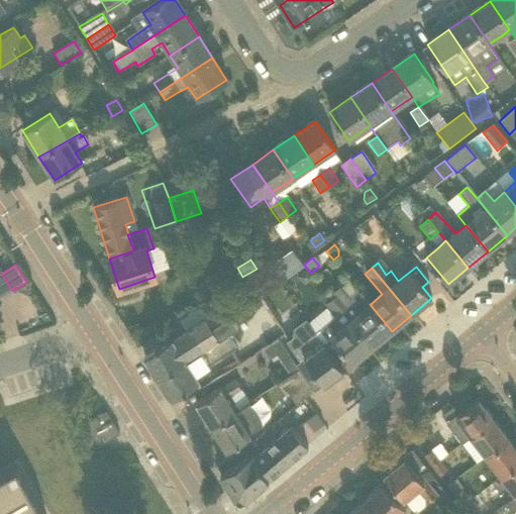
[(313,279),(306,270),(297,278),(304,287),(313,279)]
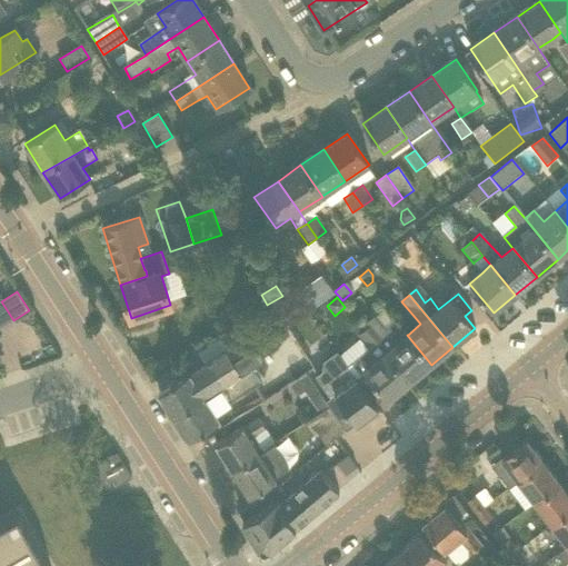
[(260,360),(288,343),(295,339),(272,307),(250,320),(263,341),(232,360),(226,349),(158,393),(173,417),(249,368),(260,360)]
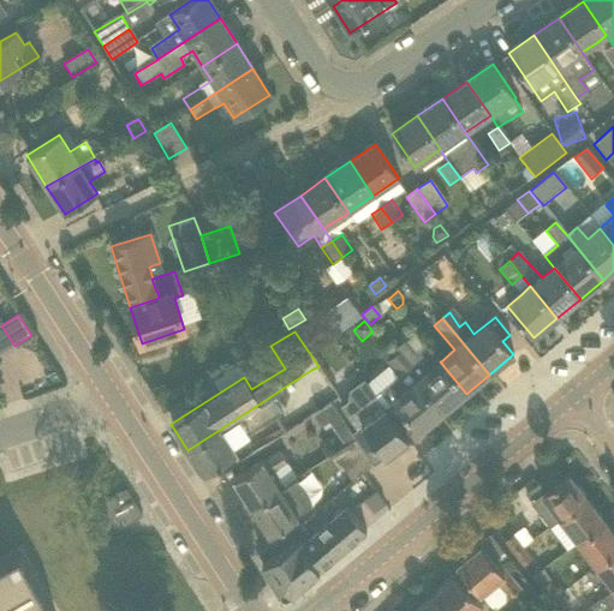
[(443,413),(466,394),(440,361),(441,361),(430,348),(418,357),(405,341),(392,352),(395,355),(443,413)]
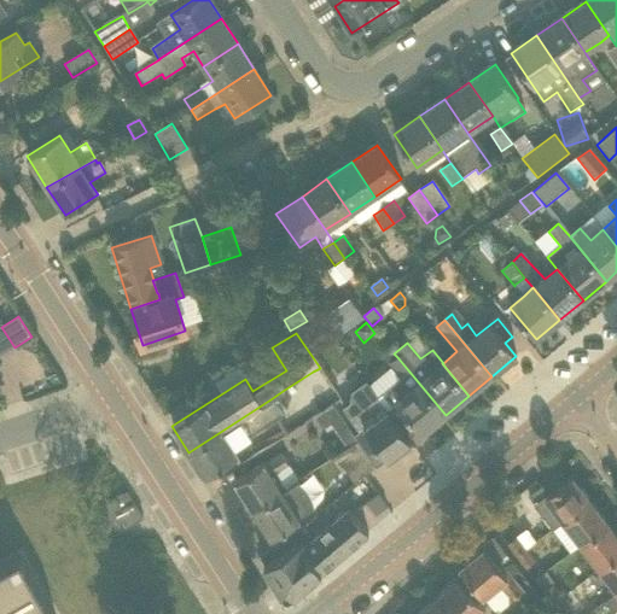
[(394,354),(390,349),(380,356),(386,364),(397,357),(394,354)]
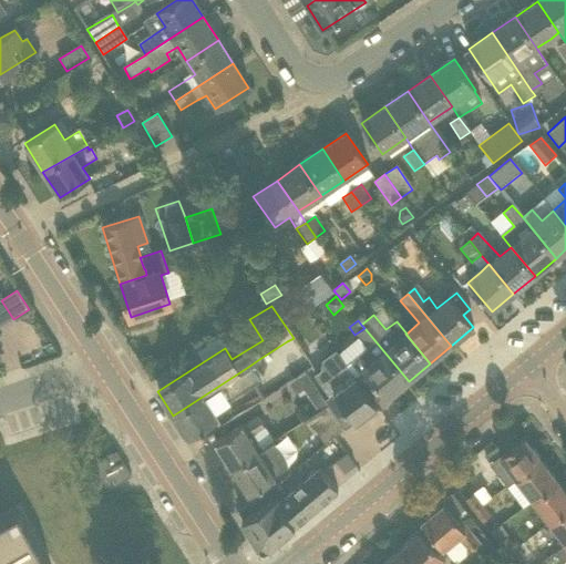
[(364,328),(354,335),(367,348),(350,362),(359,373),(362,370),(387,399),(409,381),(364,328)]
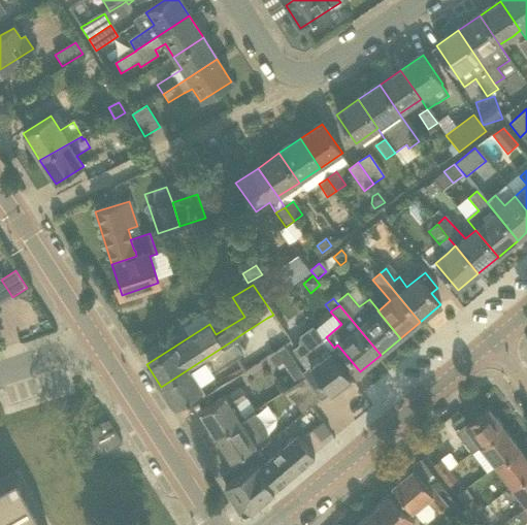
[(298,346),(292,350),(306,371),(310,368),(314,372),(329,394),(330,394),(332,393),(336,394),(341,390),(342,386),(351,380),(349,376),(330,352),(313,327),(299,336),(298,346)]
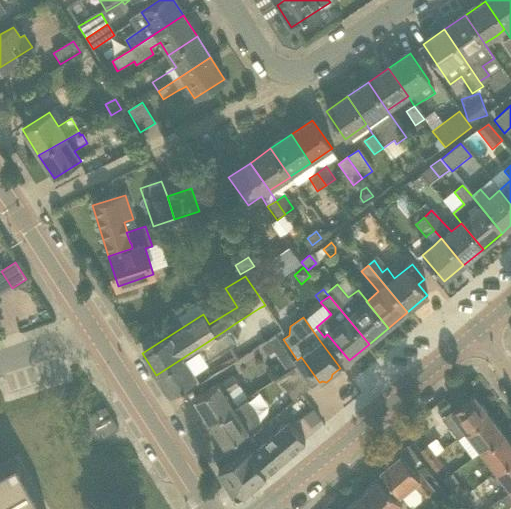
[(156,375),(169,396),(197,378),(193,372),(234,346),(224,331),(156,375)]
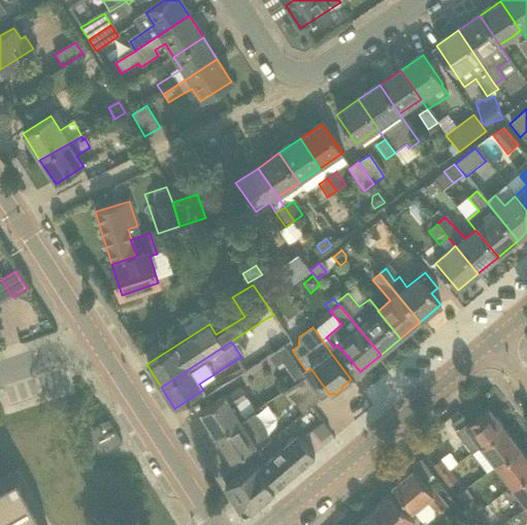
[(282,363),(296,386),(305,379),(284,348),(268,357),(274,367),(282,363)]
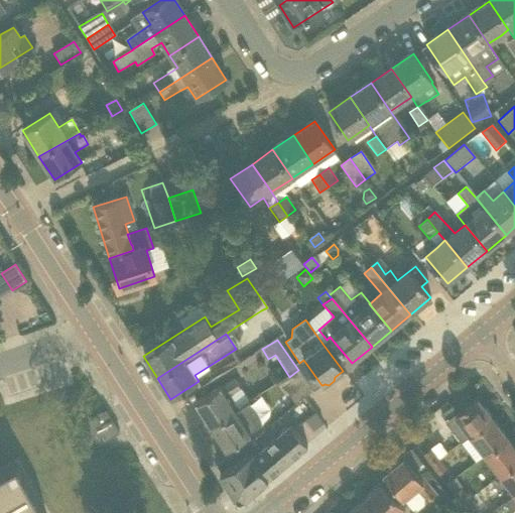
[(298,370),(313,391),(322,385),(306,364),(298,370)]
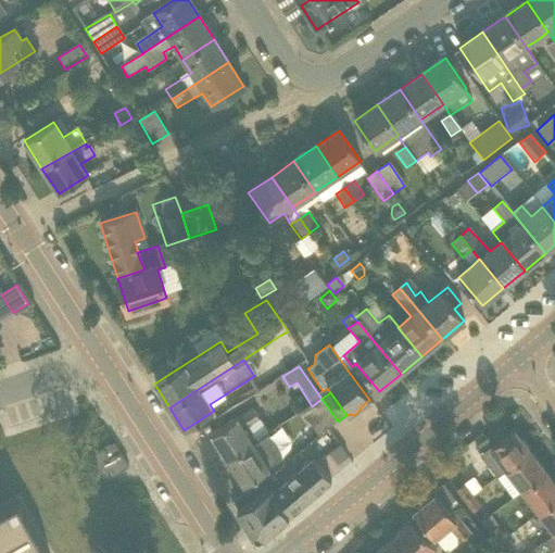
[(302,413),(318,436),(338,422),(322,399),(312,406),(302,413)]
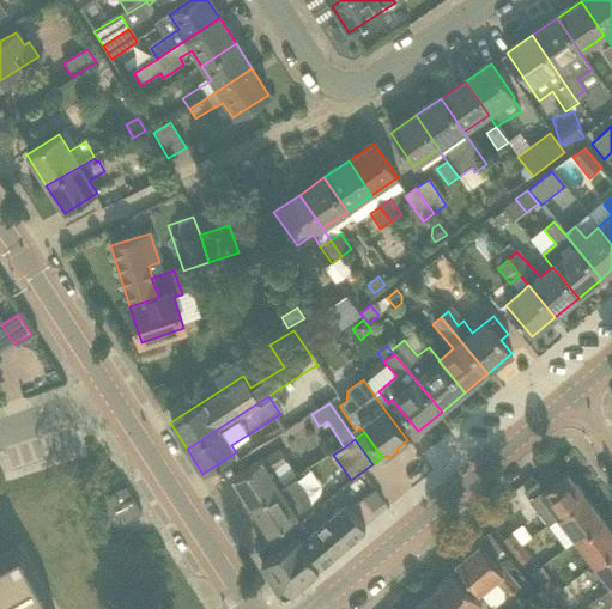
[(296,477),(285,462),(278,450),(262,461),(261,460),(232,479),(250,506),(296,477)]
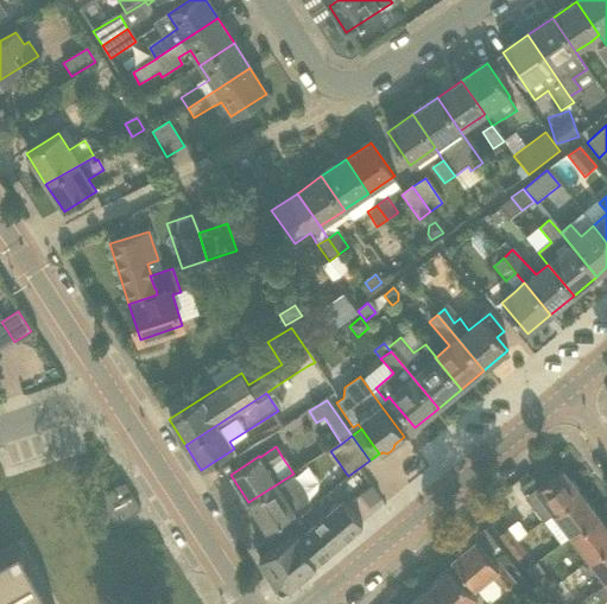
[(562,470),(533,491),(528,484),(519,490),(524,498),(543,523),(555,514),(554,514),(580,494),(562,470)]
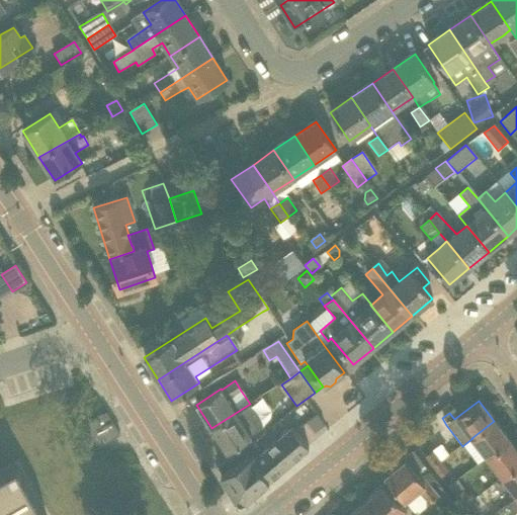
[(211,428),(227,451),(251,436),(264,427),(250,404),(211,428)]
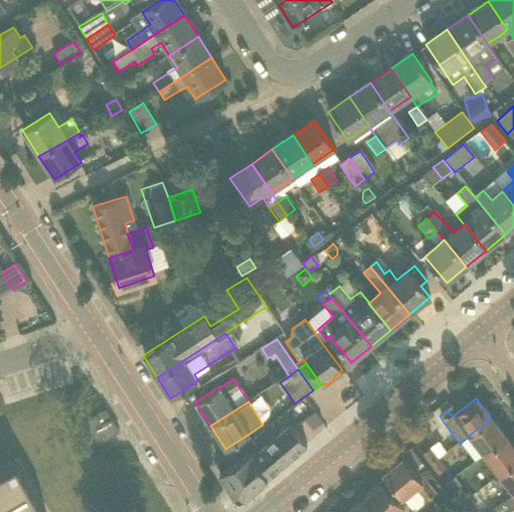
[(105,411),(104,411),(84,423),(99,445),(119,433),(105,411)]
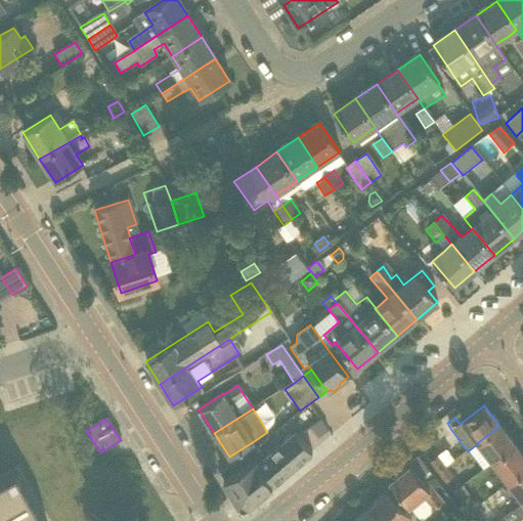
[(318,438),(328,432),(319,421),(310,427),(318,438)]
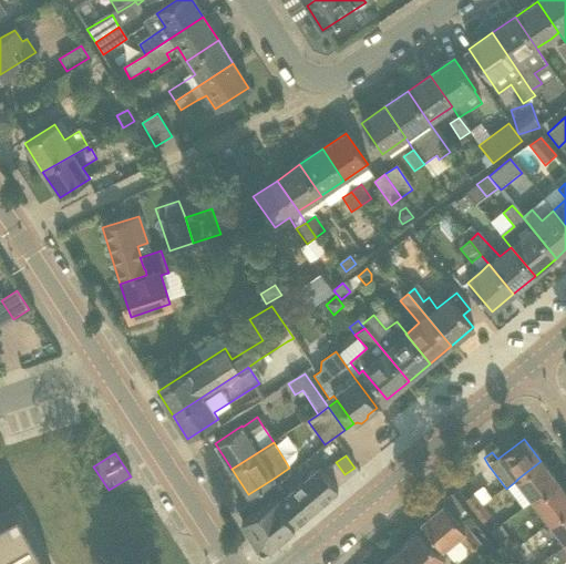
[(533,501),(557,483),(541,461),(516,480),(517,480),(533,501)]
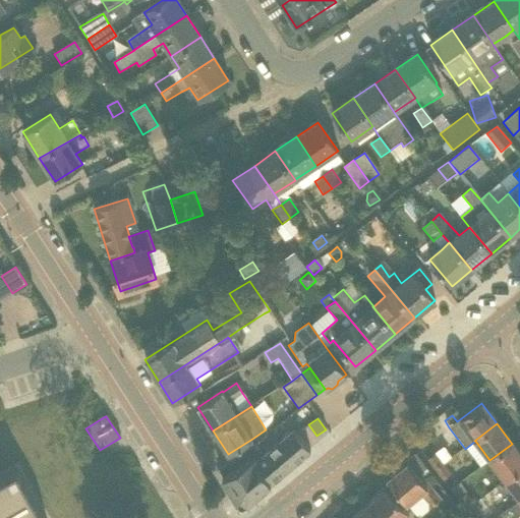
[(295,463),(308,452),(291,432),(255,462),(270,485),(296,463),(295,463)]
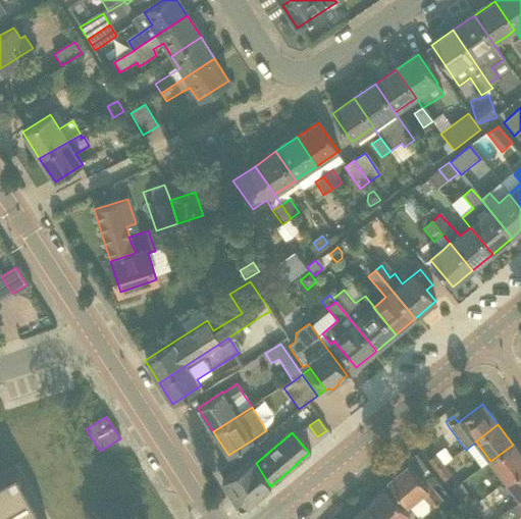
[(490,461),(491,462),(506,481),(520,469),(520,455),(513,445),(490,461)]
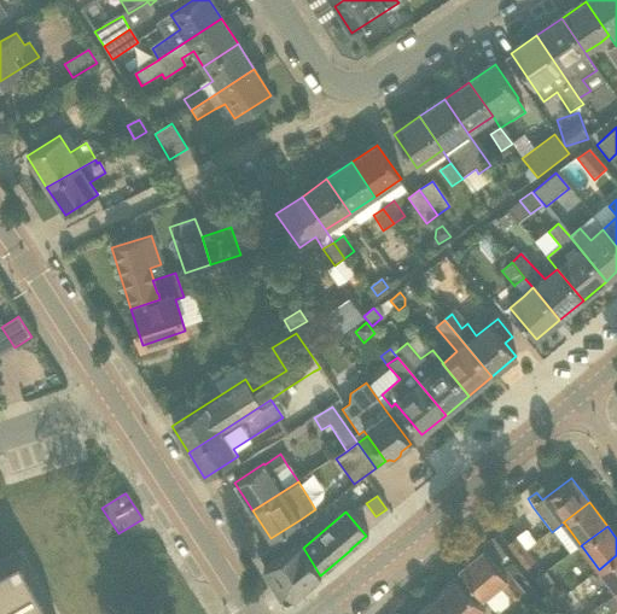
[(508,559),(492,538),(481,548),(483,549),(459,569),(495,613),(498,613),(523,592),(500,565),(508,559)]
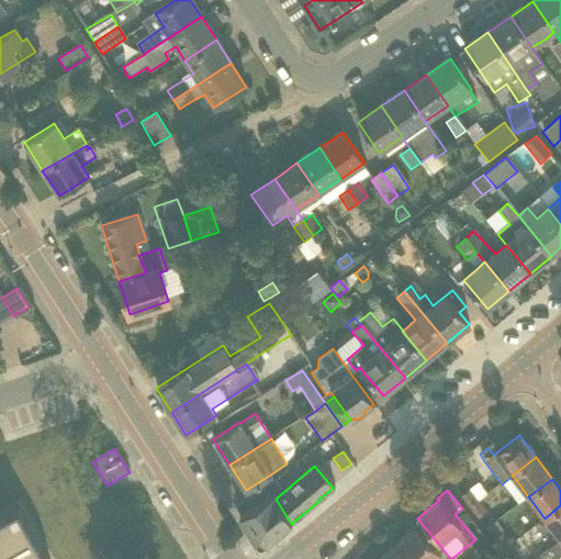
[(462,498),(470,507),(478,502),(470,492),(462,498)]
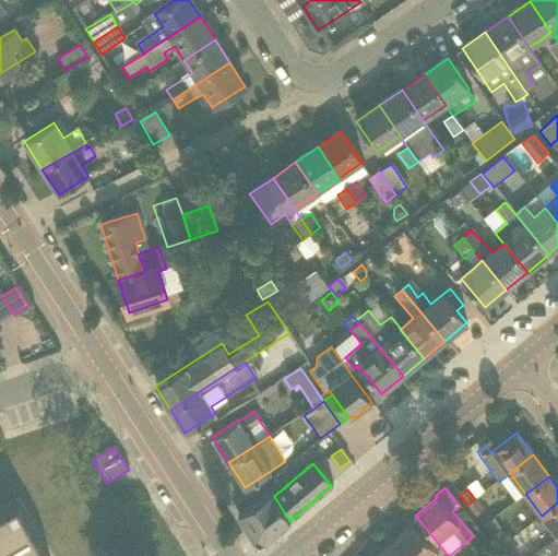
[(272,493),(238,515),(254,541),(263,543),(289,521),(274,496),(272,493)]
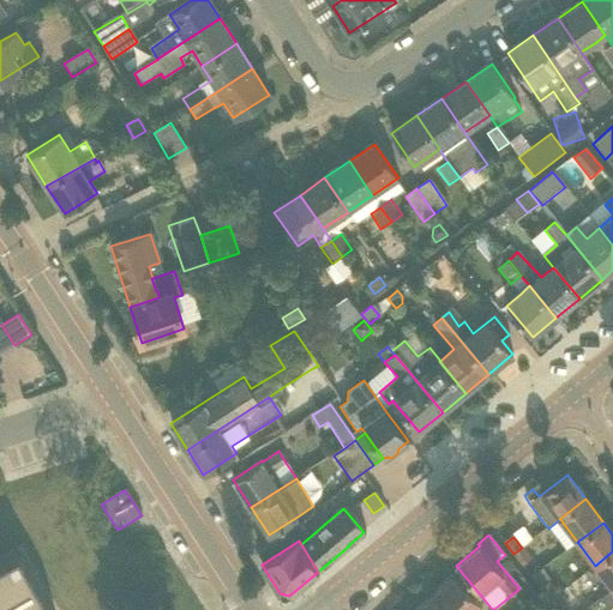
[(540,572),(522,548),(514,554),(532,578),(540,572)]
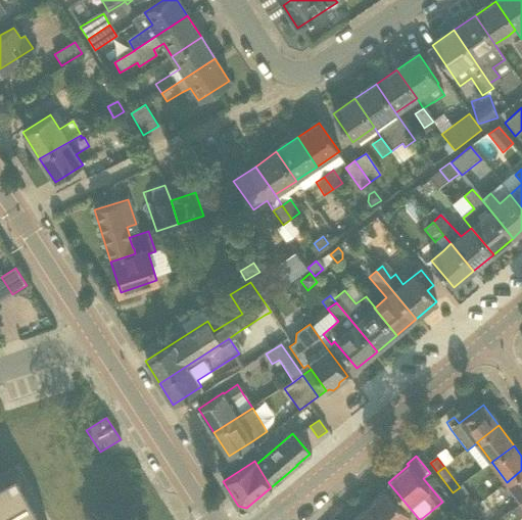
[(521,470),(507,482),(521,502),(521,470)]
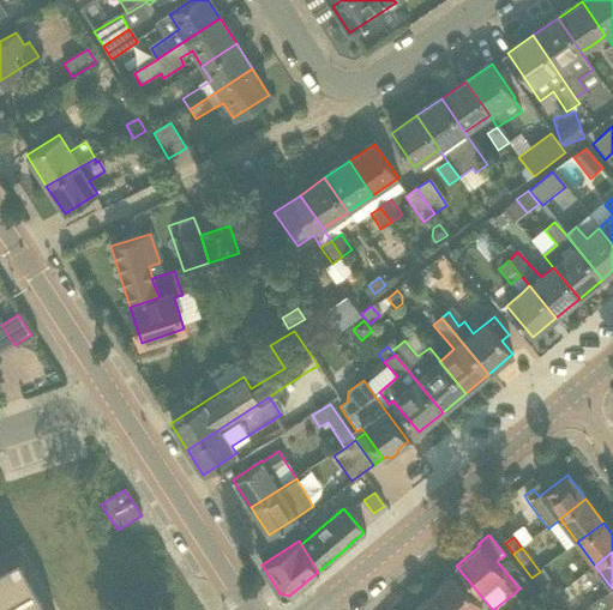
[(47,609),(20,562),(0,572),(0,609),(47,609)]
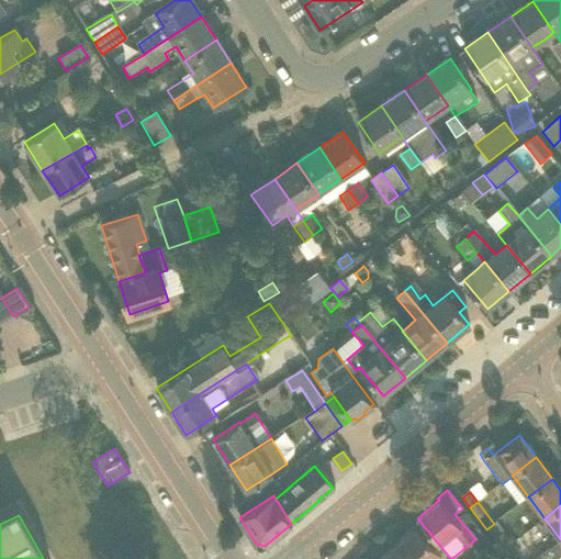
[(394,547),(406,558),(435,558),(440,554),(414,527),(394,547)]
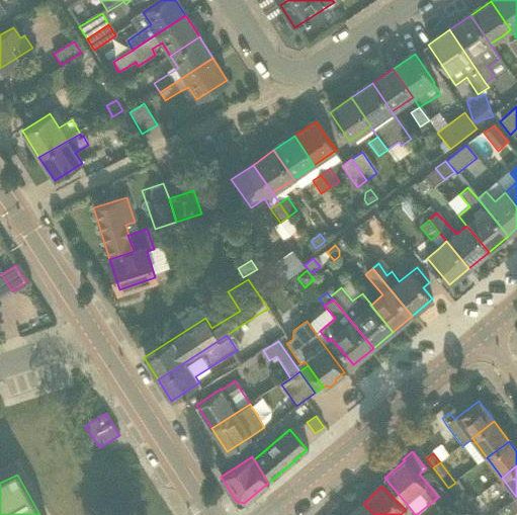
[(462,507),(469,502),(462,492),(455,497),(462,507)]
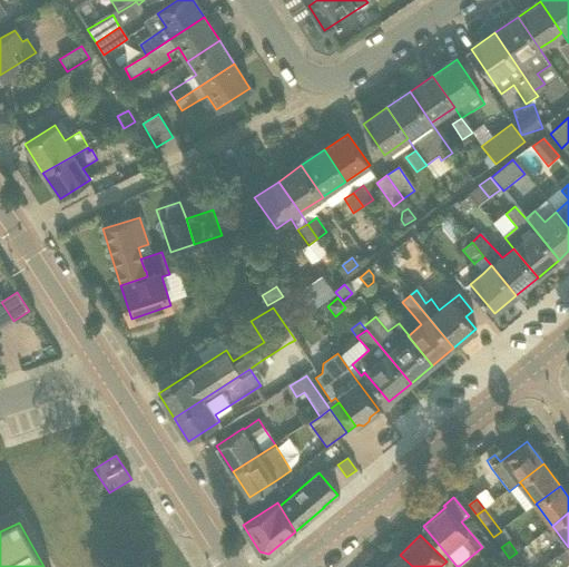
[(568,566),(568,547),(557,557),(565,566),(568,566)]
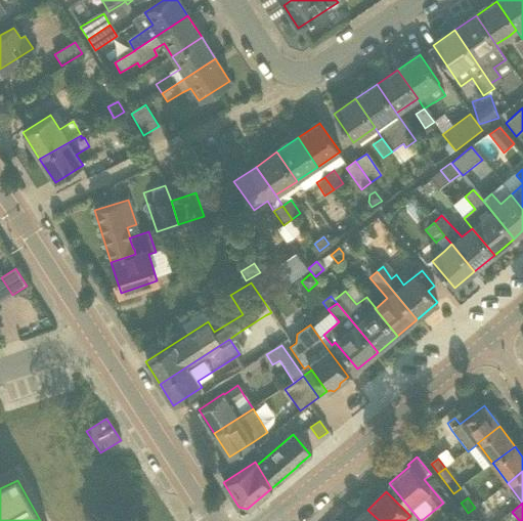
[(483,518),(475,508),(468,513),(474,520),(480,520),(483,518)]
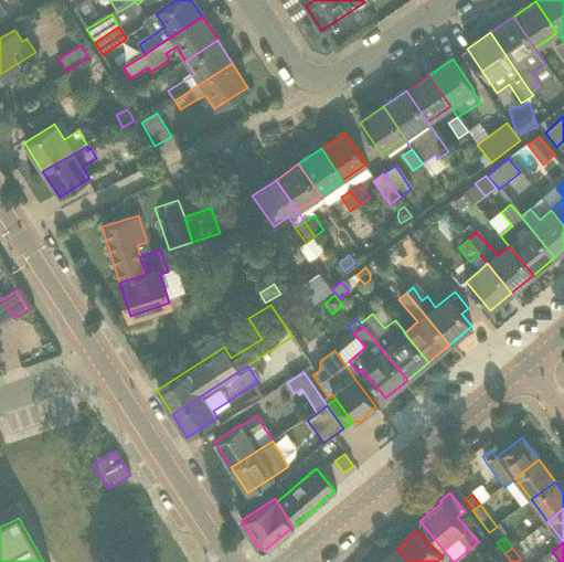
[(408,561),(396,550),(383,561),(408,561)]
